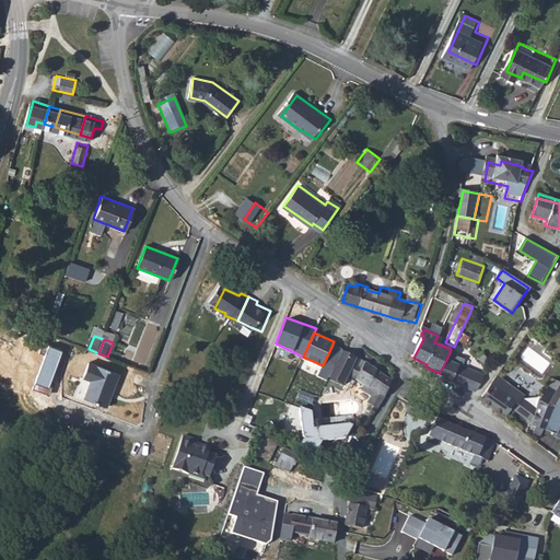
[(323,365),(317,377),(341,388),(346,378),(351,381),(360,360),(331,347),(323,365)]
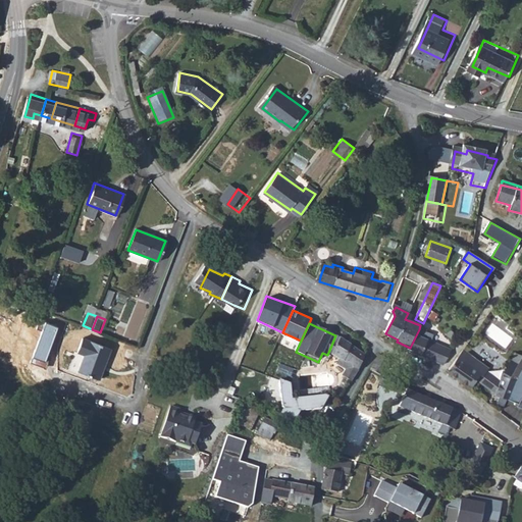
[(410,348),(409,352),(442,367),(451,351),(427,340),(429,334),(419,329),(410,348)]
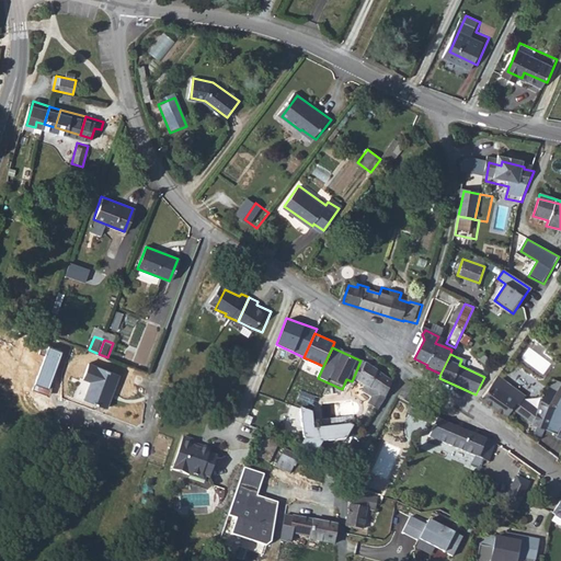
[(367,409),(377,414),(387,397),(392,384),(361,361),(352,381),(365,388),(362,393),(371,401),(367,409)]
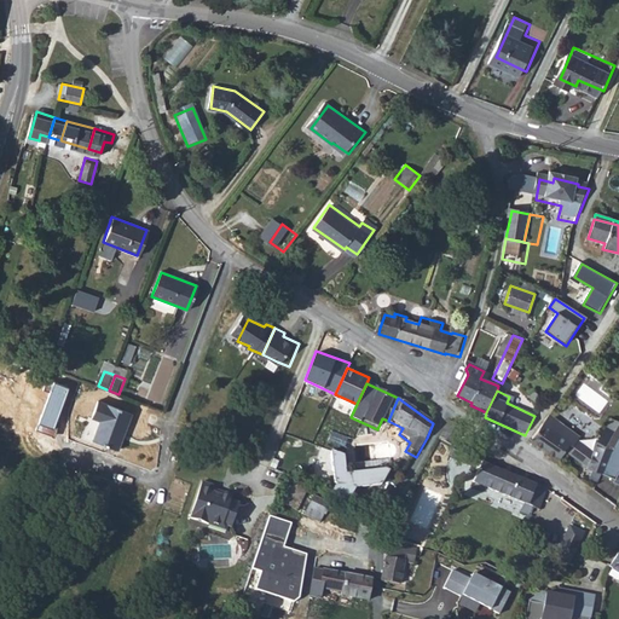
[(131,414),(99,401),(92,418),(102,422),(94,443),(116,451),(131,414)]
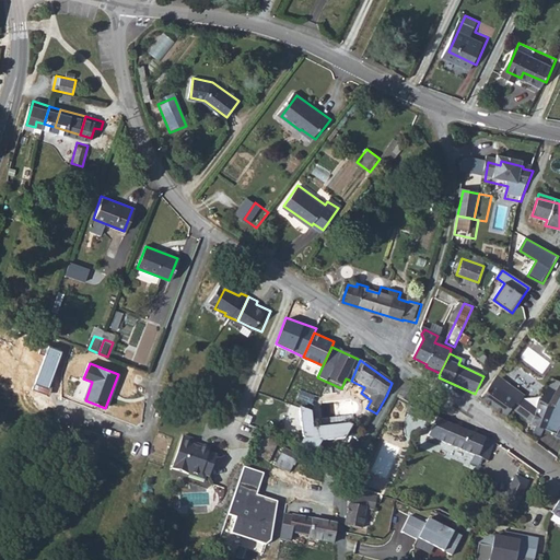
[(525,398),(496,377),(479,399),(506,419),(512,410),(514,412),(513,415),(525,423),(526,421),(529,422),(527,427),(533,429),(529,435),(537,440),(541,432),(552,438),(559,420),(559,401),(558,401),(559,396),(559,391),(550,386),(535,413),(521,403),(525,398)]
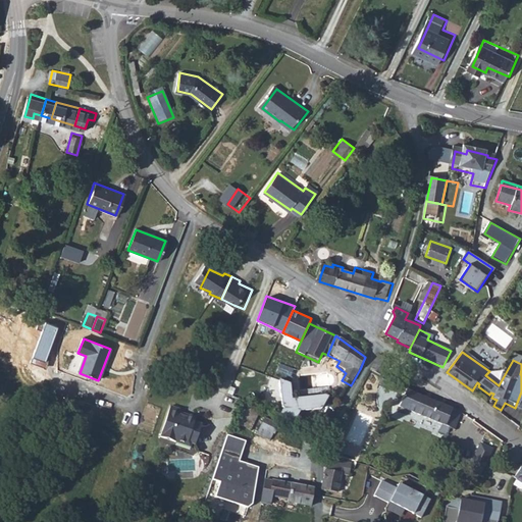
[(379,377),(382,371),(388,361),(377,355),(369,371),(379,377)]
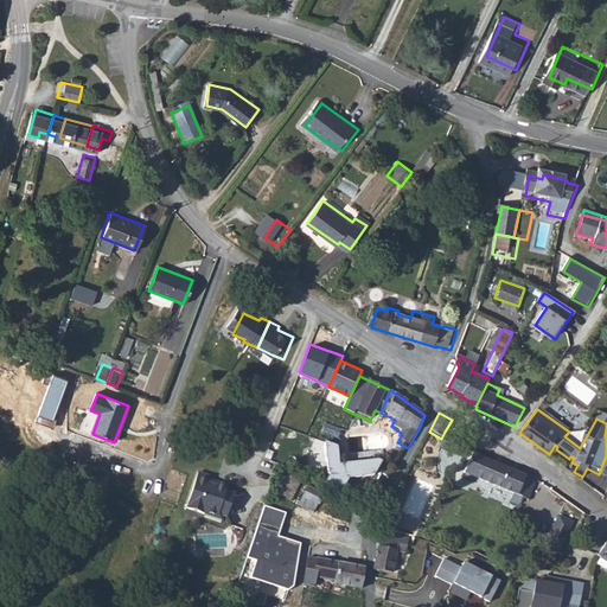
[(509,504),(516,506),(521,498),(528,502),(536,483),(472,454),(474,447),(447,435),(440,449),(468,462),(464,474),(467,477),(464,484),(471,486),(474,479),(512,496),(509,504)]
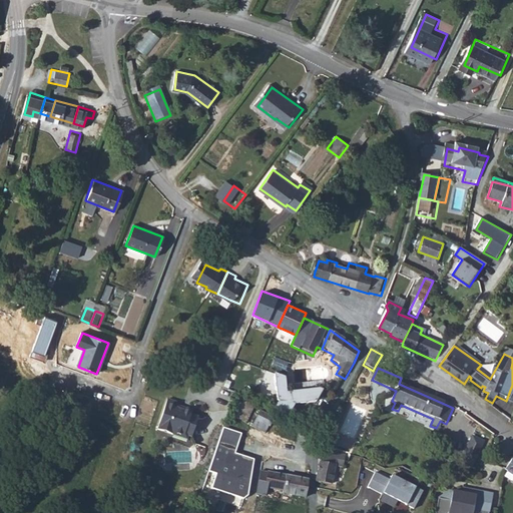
[(275,374),(279,402),(281,402),(278,410),(291,416),(296,405),(318,403),(323,391),(320,389),(287,393),(285,378),(275,374)]
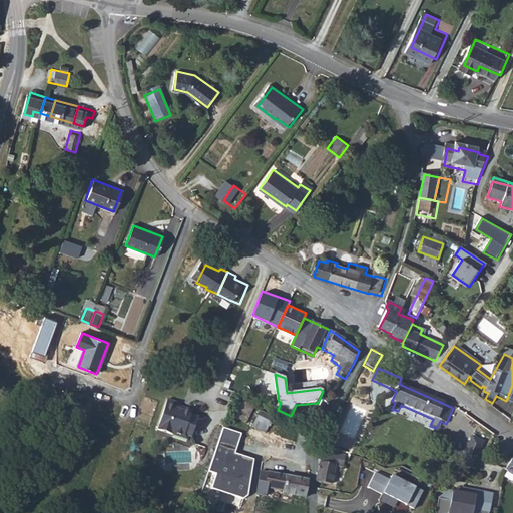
[(179,405),(168,401),(158,431),(172,436),(178,434),(191,439),(198,419),(191,417),(192,413),(178,408),(179,405)]
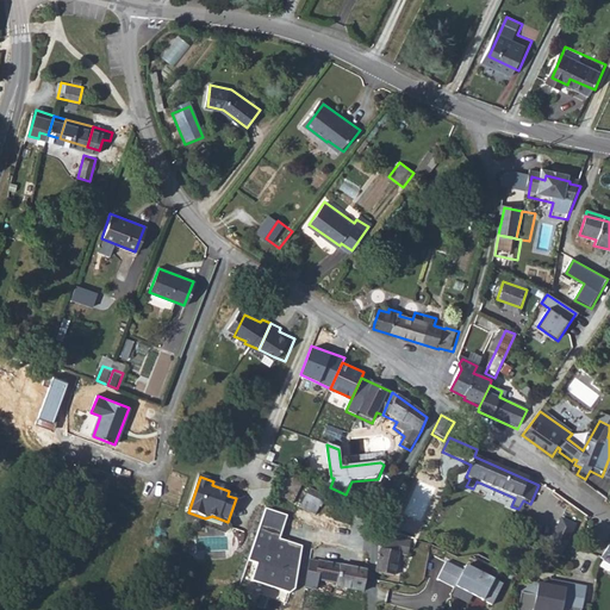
[(285,514),(263,509),(248,559),(256,564),(249,584),(291,596),(294,593),(300,548),(277,539),(285,514)]
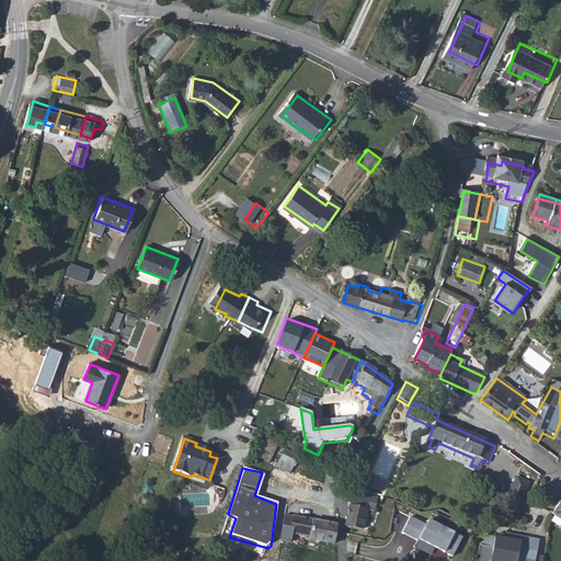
[(519,502),(531,482),(518,474),(506,494),(519,502)]
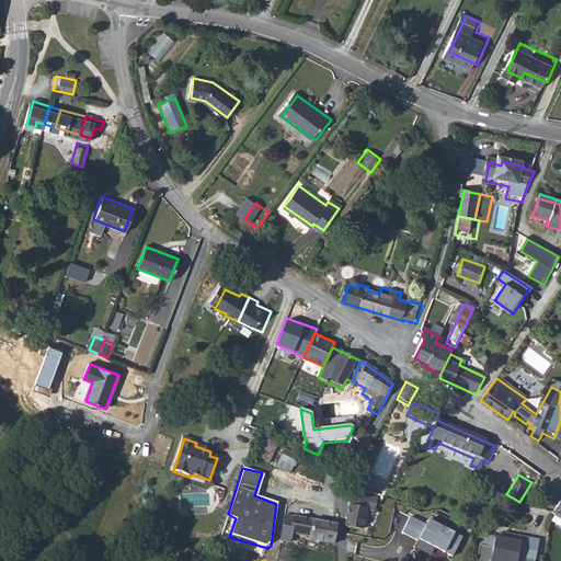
[(560,501),(551,515),(560,522),(560,501)]
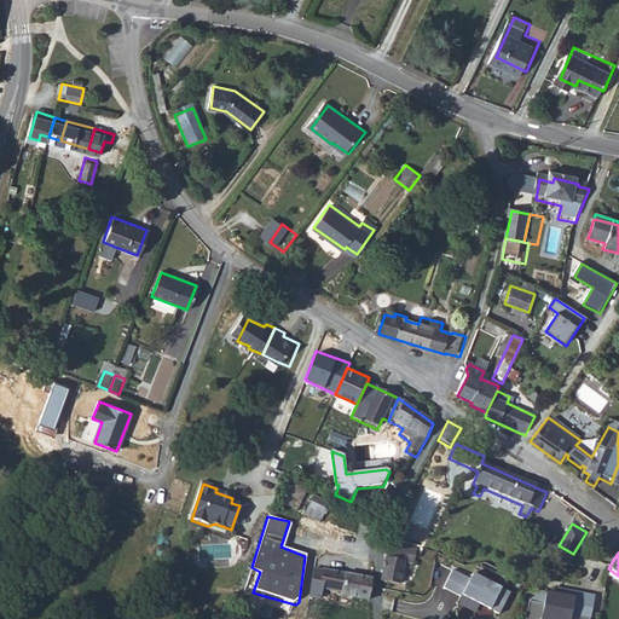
[(386,559),(381,583),(394,585),(399,562),(386,559)]
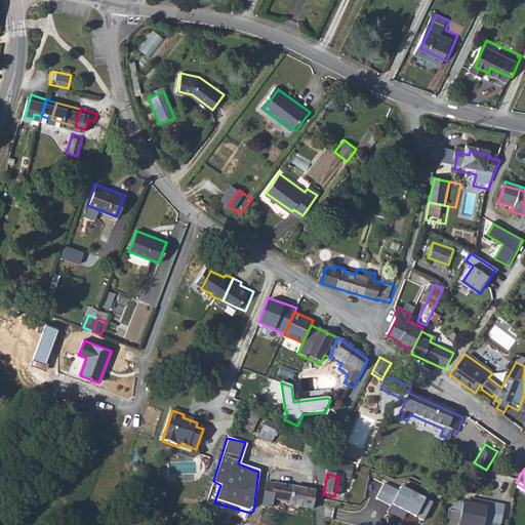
[(396,491),(382,484),(375,498),(416,519),(426,500),(398,486),(396,491)]
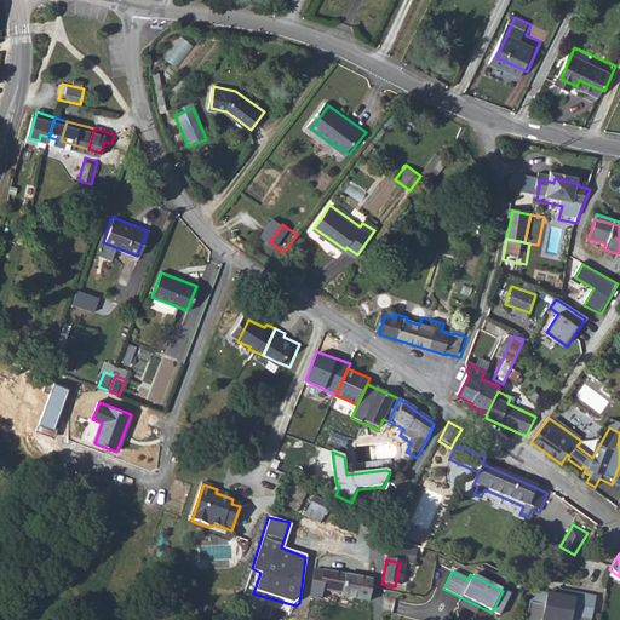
[(342,595),(345,577),(322,573),(320,591),(342,595)]
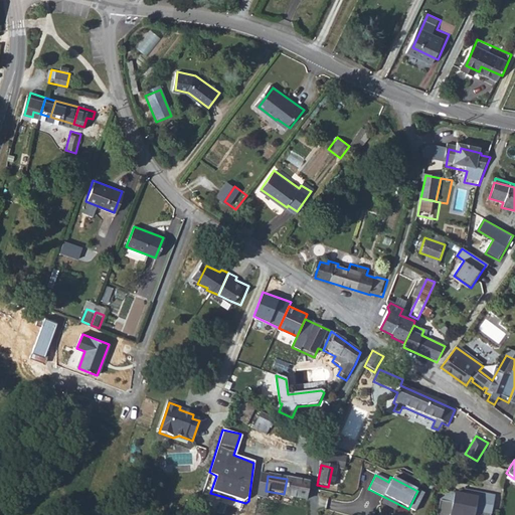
[(284,497),(306,500),(309,483),(287,479),(284,494),(284,497)]
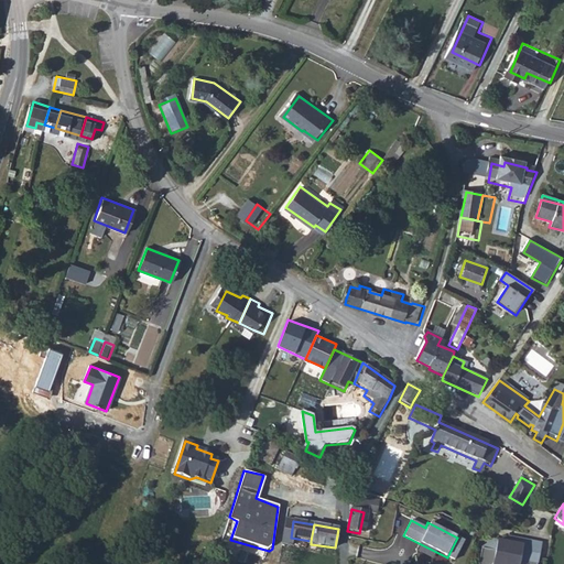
[(491,539),(477,563),(535,563),(541,543),(522,540),(521,542),(507,538),(506,542),(491,539)]
